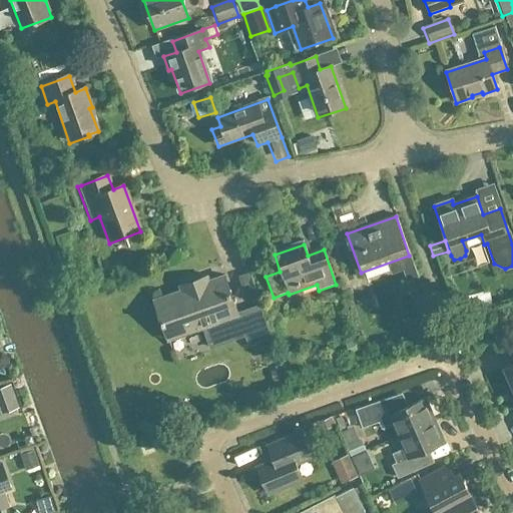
[(187,290),(153,302),(167,342),(201,330),(209,349),(243,337),(247,348),(273,339),(261,306),(236,314),(223,278),(201,285),(199,280),(186,285),(187,290)]
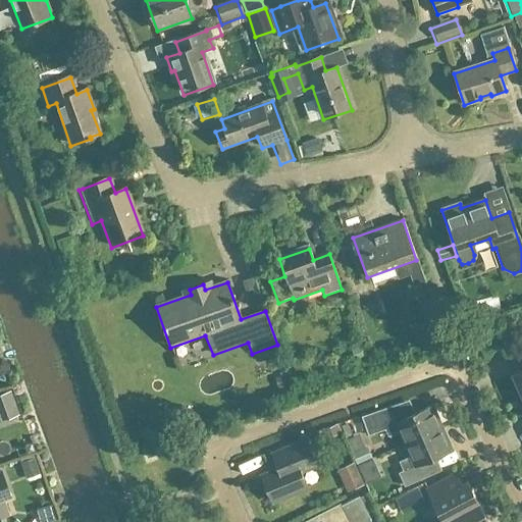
[(430,300),(419,304),(425,321),(436,316),(430,300)]
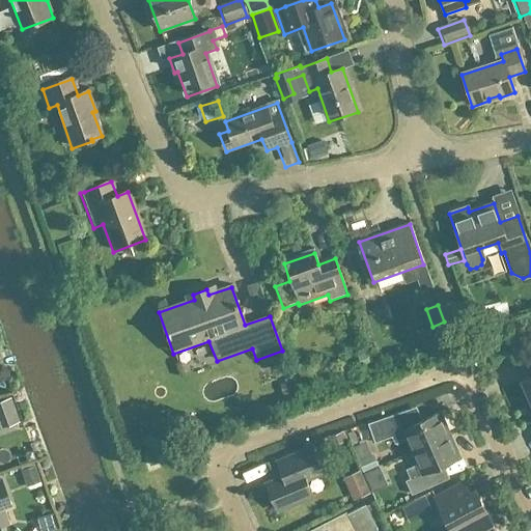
[(289,378),(292,388),(299,386),(296,375),(289,378)]
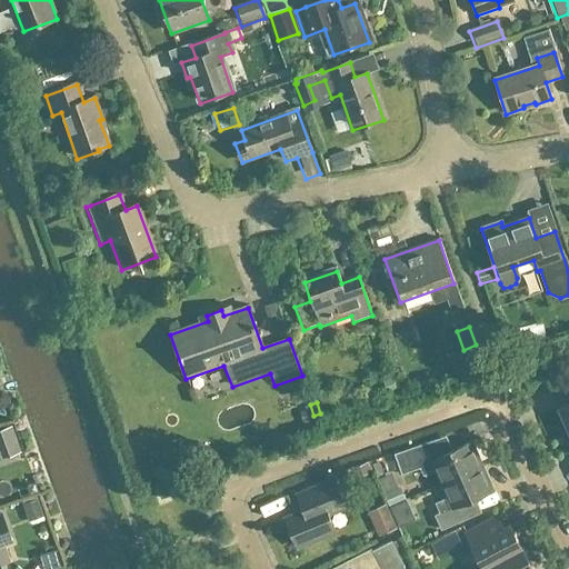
[(568,432),(568,431),(568,403),(557,409),(568,432)]
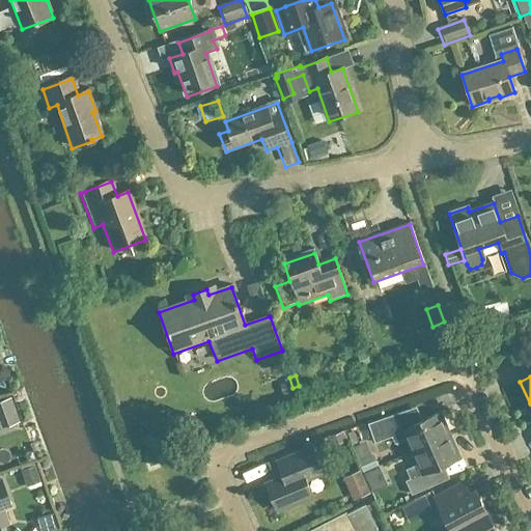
[(288,383),(275,387),(279,398),(291,394),(288,383)]
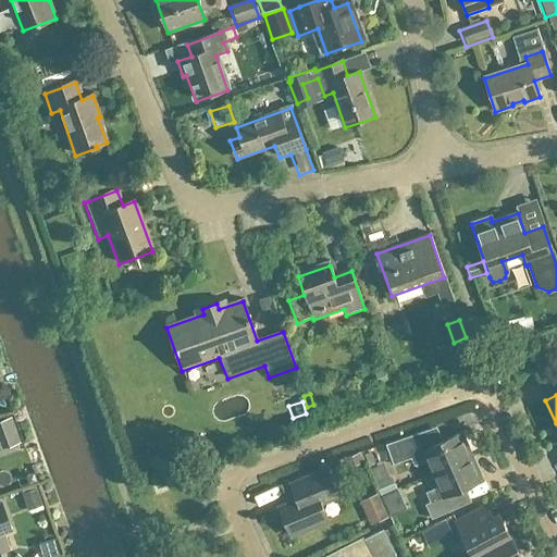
[(431,475),(471,457),(460,434),(431,446),(425,431),(384,445),(394,467),(410,459),(413,467),(425,461),(431,475)]
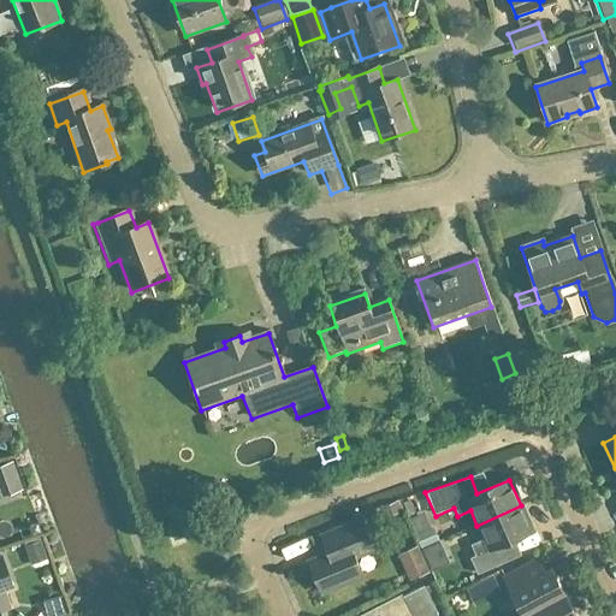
[(395,503),(380,509),(384,520),(400,514),(395,503)]
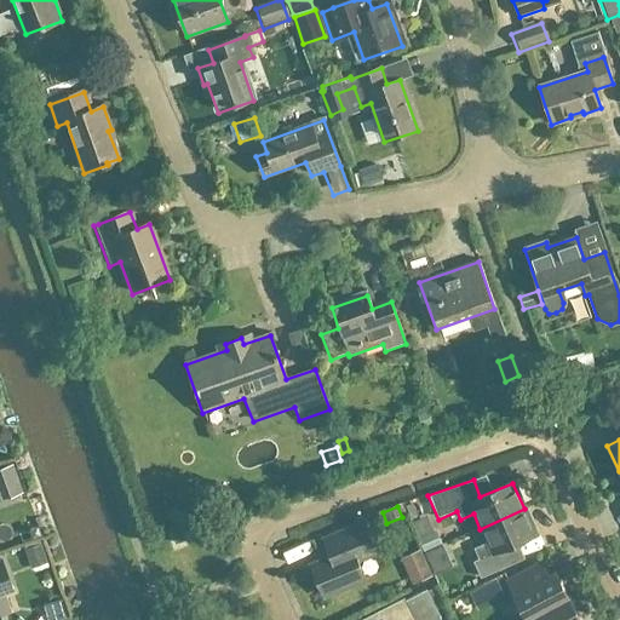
[(524,509),(480,529),(487,544),(474,550),(478,561),(472,563),(480,579),(511,566),(504,550),(535,535),(524,509)]
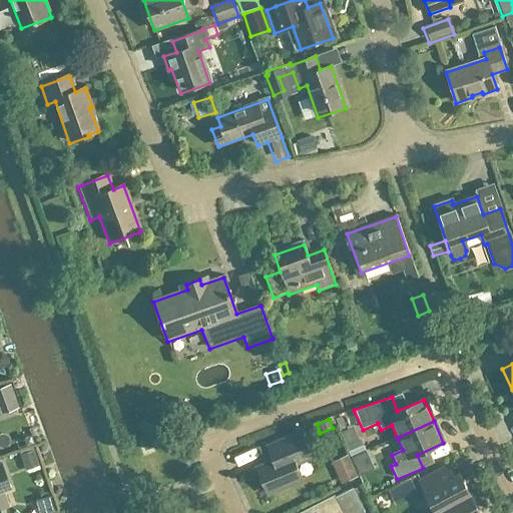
[(280,459),(257,468),(268,494),(302,480),(295,465),(311,458),(301,433),(274,444),(280,459)]
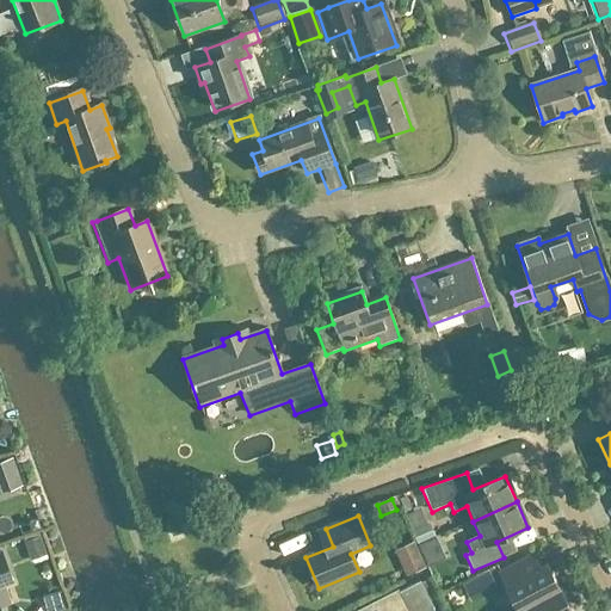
[(429,524),(411,531),(417,544),(433,537),(429,524)]
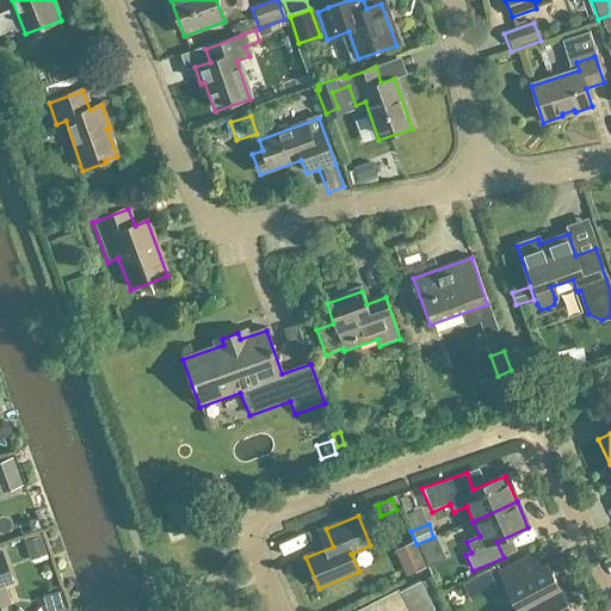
[(24,543),(28,555),(38,551),(34,539),(24,543)]
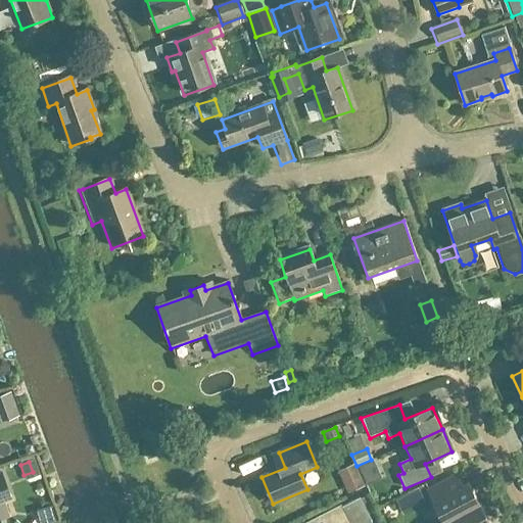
[(353,464),(336,472),(346,493),(363,486),(353,464)]
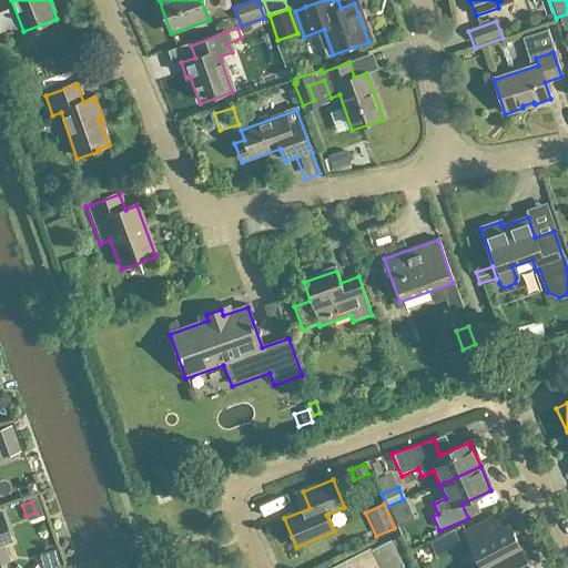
[(0,545),(10,541),(0,515),(0,545)]
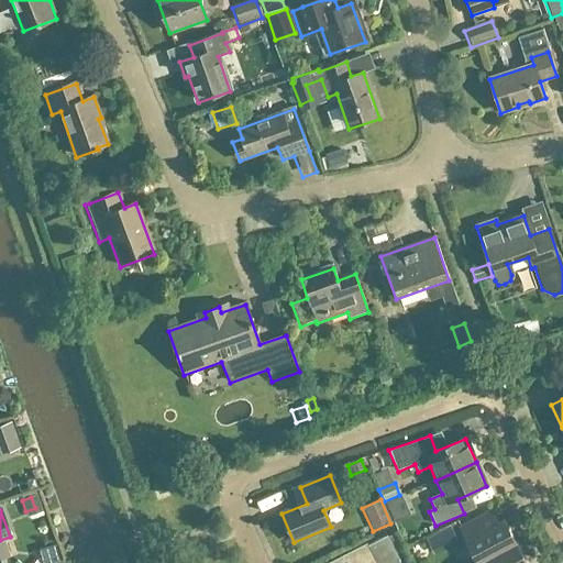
[(477,562),(478,562),(516,543),(504,521),(492,528),(485,515),(460,528),(466,541),(477,562)]
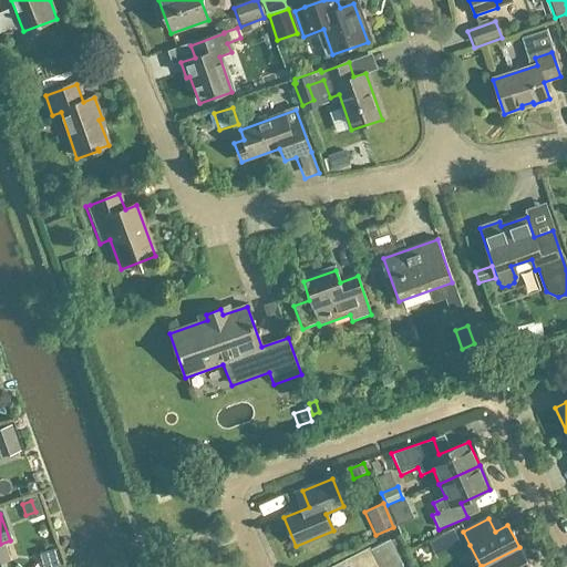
[(452,529),(443,534),(452,550),(460,546),(452,529)]
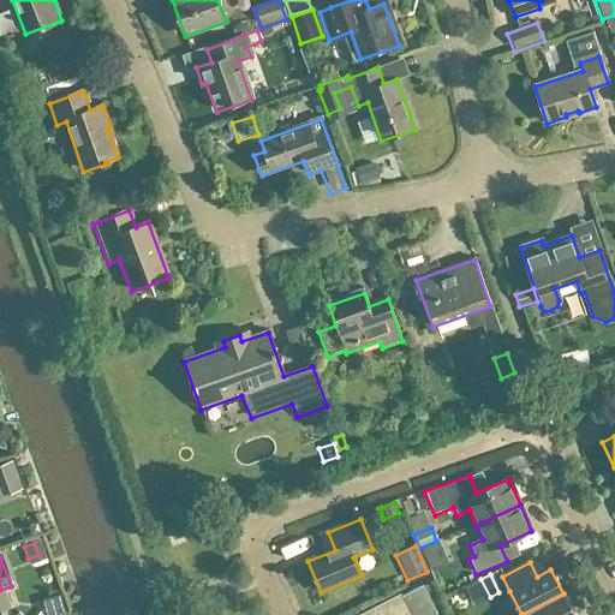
[(422,586),(401,597),(400,595),(370,610),(371,614),(435,614),(436,614),(422,586)]
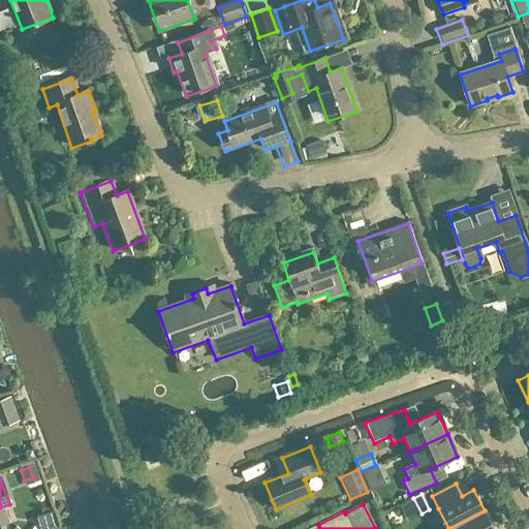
[(494,528),(485,510),(449,528),(494,528)]
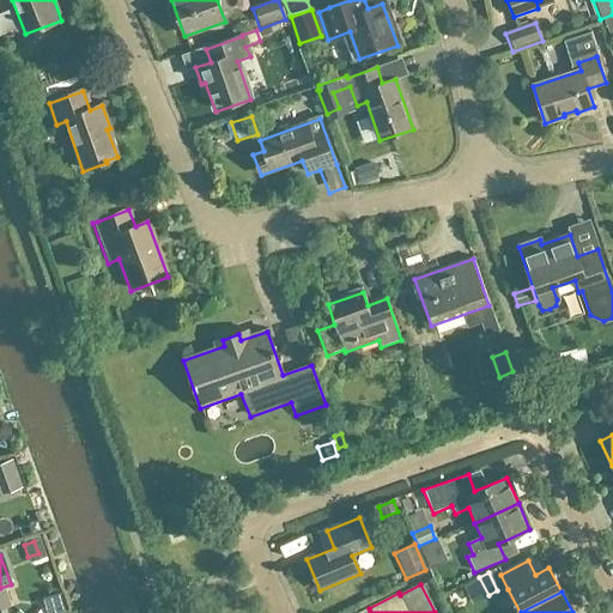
[(40,600),(43,612),(59,612),(64,612),(58,594),(40,600)]
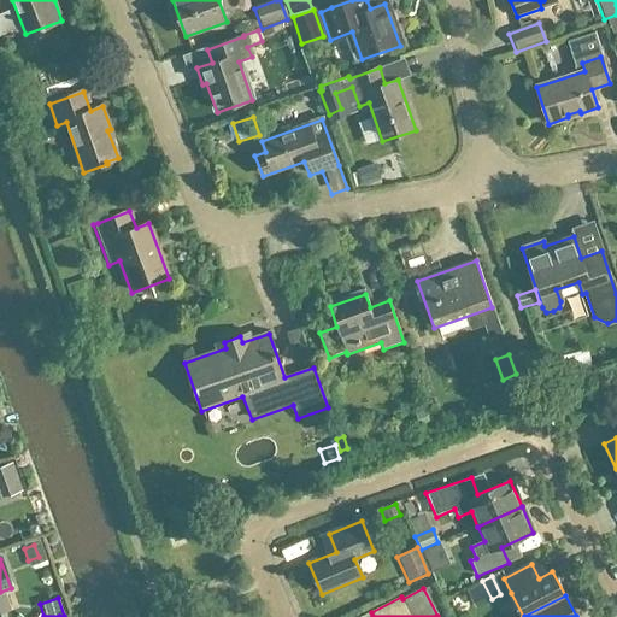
[(489,616),(482,603),(465,611),(468,616),(489,616)]
